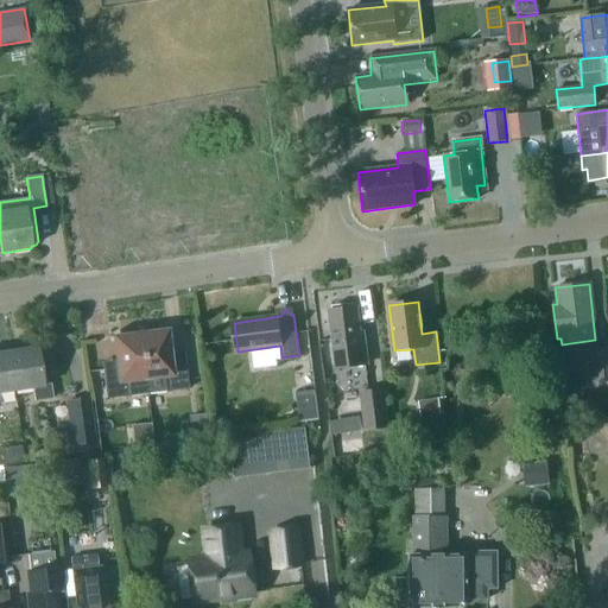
[(328,312),(334,369),(367,365),(365,342),(361,343),(358,309),(328,312)]
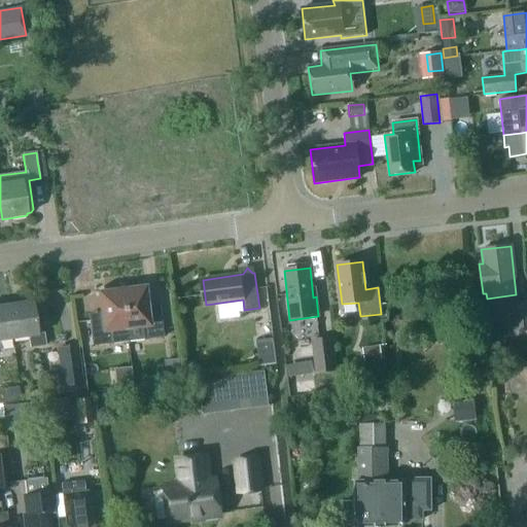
[(140,283),(121,285),(127,328),(129,342),(164,338),(161,312),(148,313),(147,307),(145,287),(141,288),(140,283)]
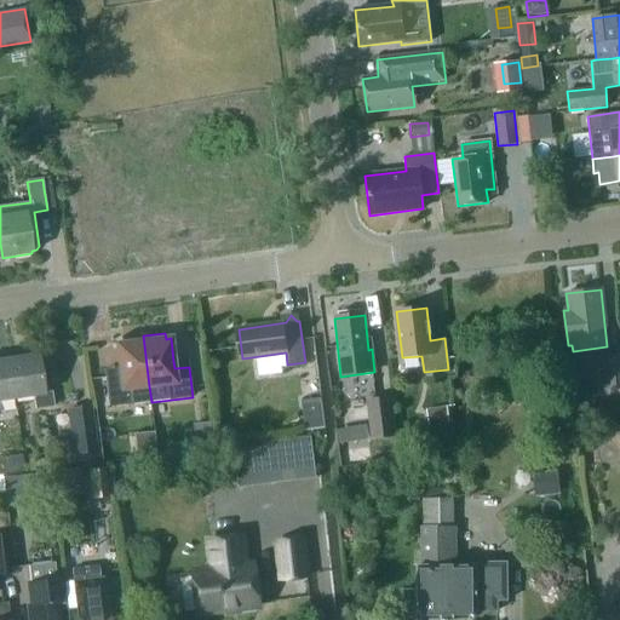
[(120,375),(105,377),(109,407),(133,405),(151,402),(149,386),(143,336),(121,338),(122,344),(116,344),(120,368),(120,375)]
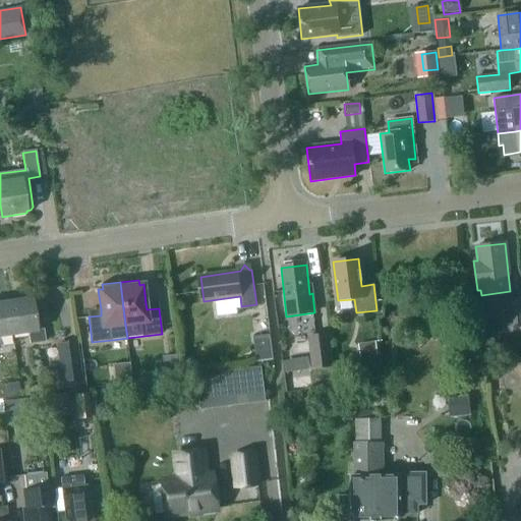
[(34,298),(7,302),(12,336),(26,334),(29,345),(44,342),(43,331),(38,332),(34,298)]
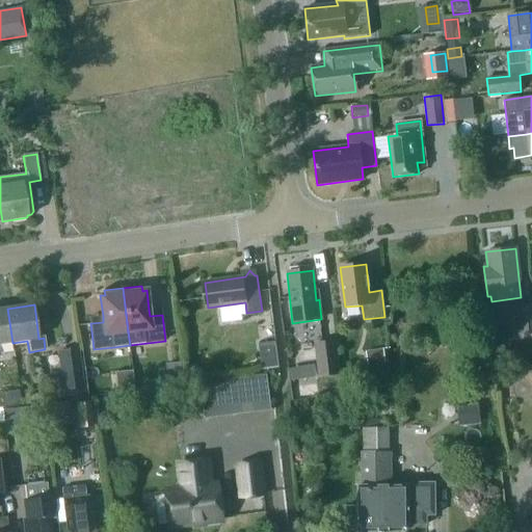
[(531,304),(516,307),(521,336),(531,334),(531,304)]
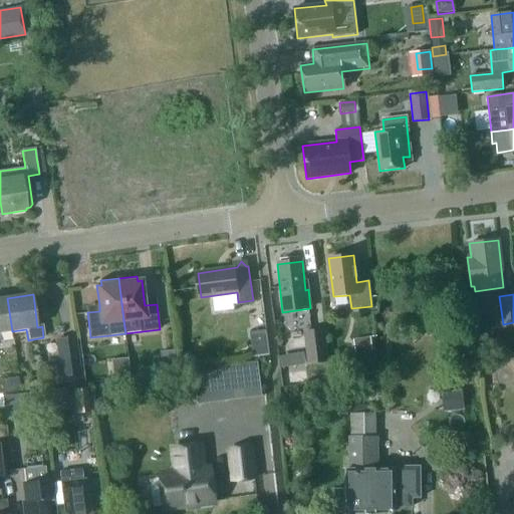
[(0,332),(12,331),(7,298),(0,299),(0,332)]
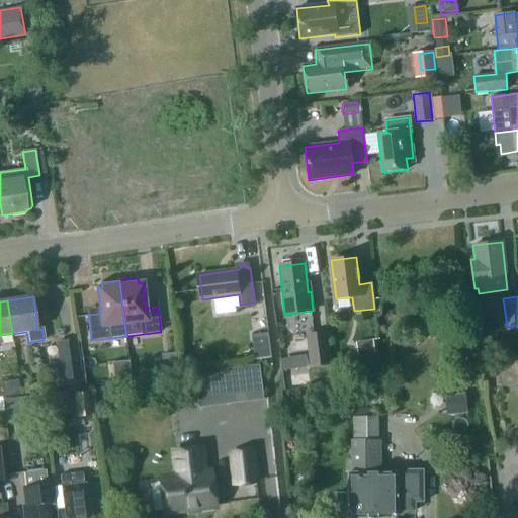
[(331,365),(327,332),(306,335),(310,368),(331,365)]
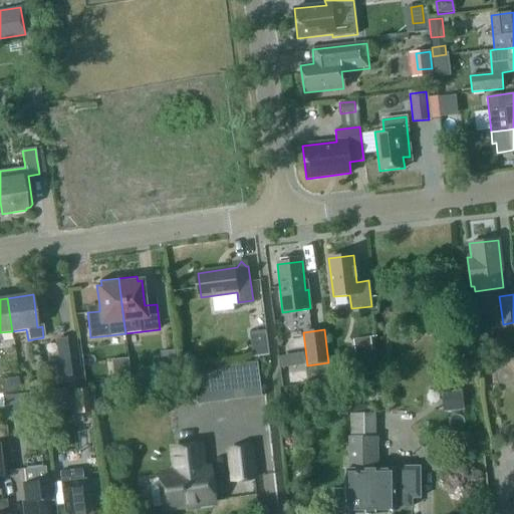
[(269,354),(266,330),(249,332),(253,356),(269,354)]
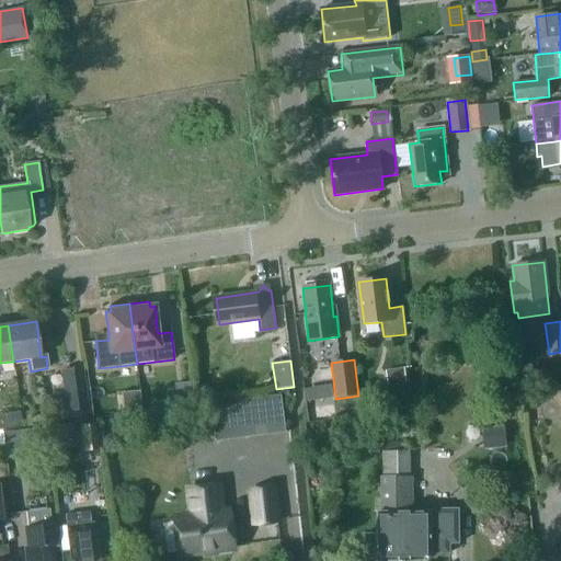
[(88,409),(81,367),(58,370),(65,412),(88,409)]
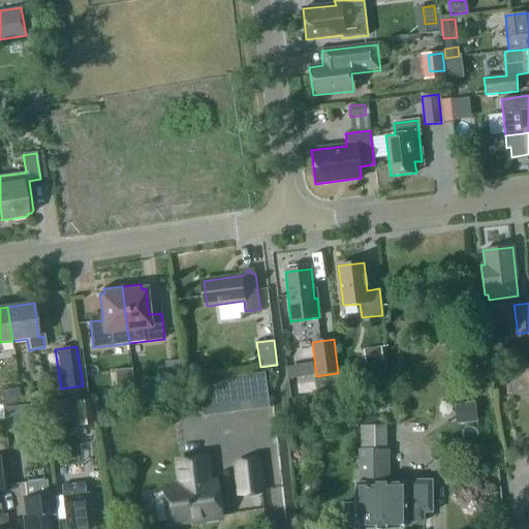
[(380,347),(364,349),(365,363),(382,361),(380,347)]
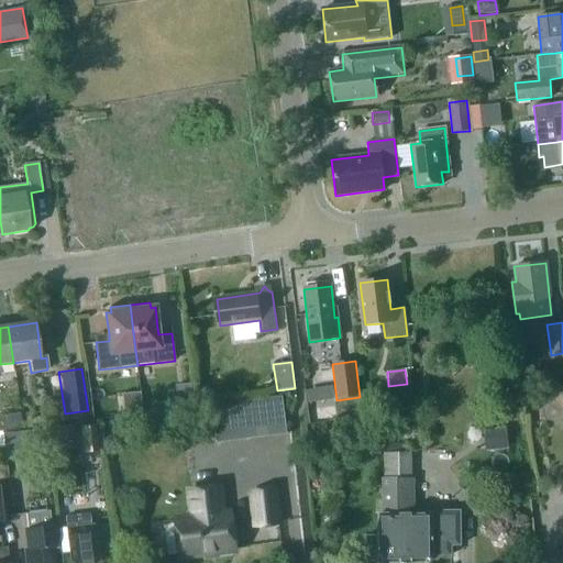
[(282,397),(243,401),(249,439),(286,434),(282,397)]
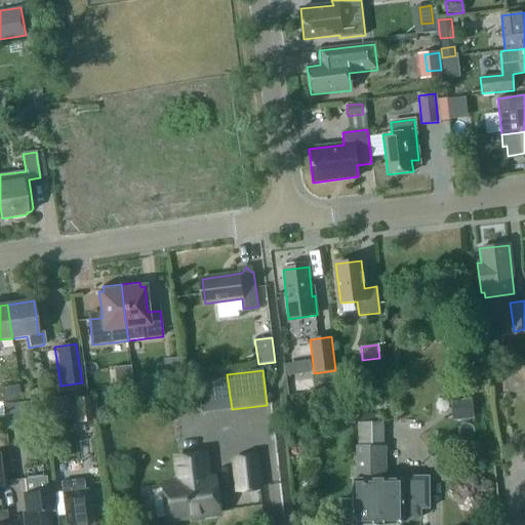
[(19,400),(17,387),(5,388),(7,401),(19,400)]
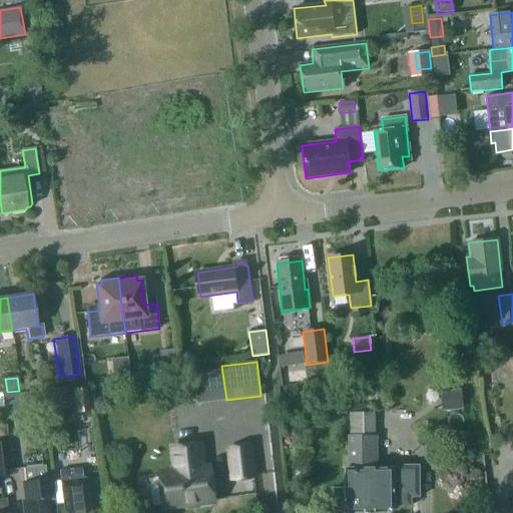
[(88,411),(86,389),(74,390),(75,412),(88,411)]
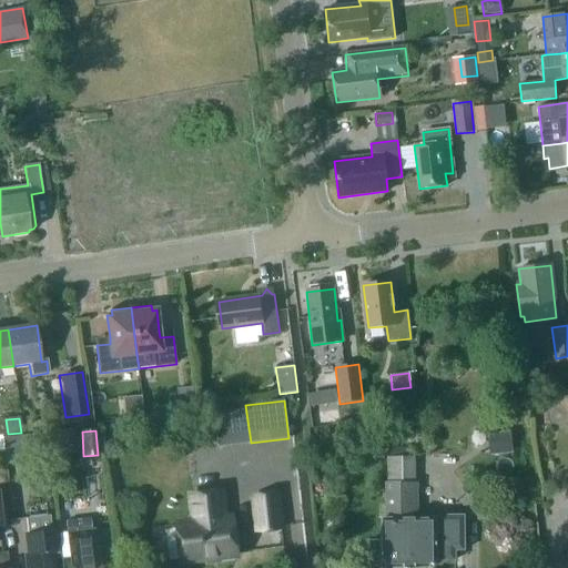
[(513,453),(510,433),(497,434),(499,454),(513,453)]
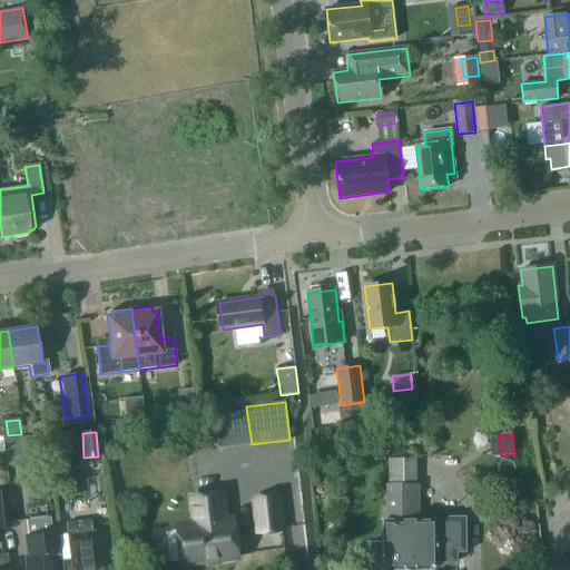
[(384,520),(384,541),(369,541),(370,562),(383,561),(383,562),(390,569),(391,569),(392,569),(406,569),(408,569),(415,569),(418,569),(431,569),(432,569),(440,562),(458,562),(458,552),(467,552),(465,518),(438,519),(415,519),(415,459),(390,459),(390,505),(389,505),(389,520),(384,520)]
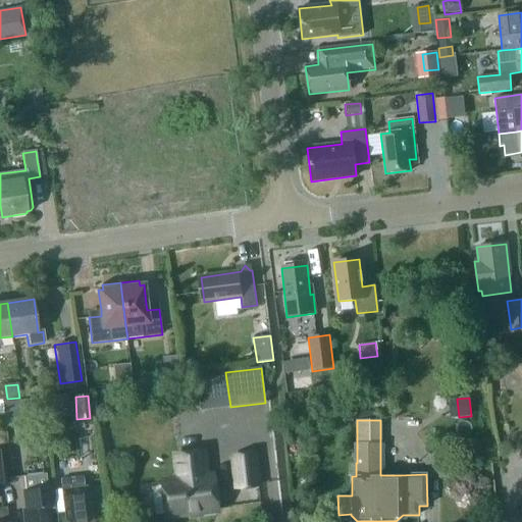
[(0,487),(10,486),(10,483),(12,483),(8,448),(0,449),(0,487)]
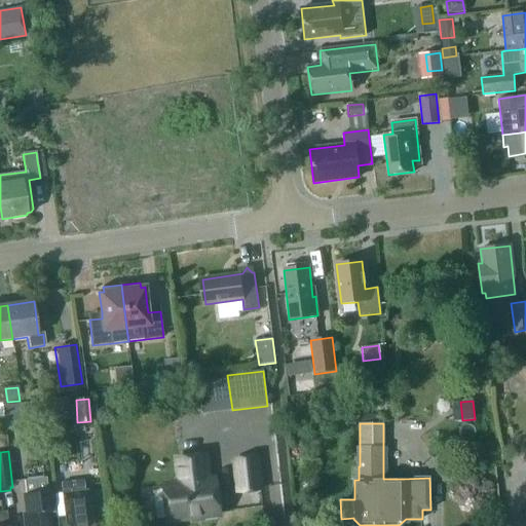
[(164,482),(167,516),(219,512),(216,477),(209,478),(205,453),(177,455),(180,480),(164,482)]
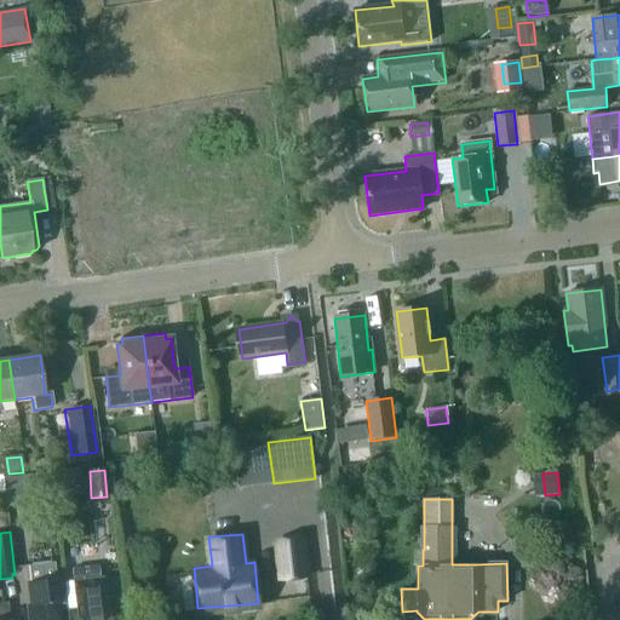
[(277,540),(281,577),(309,574),(305,537),(277,540)]
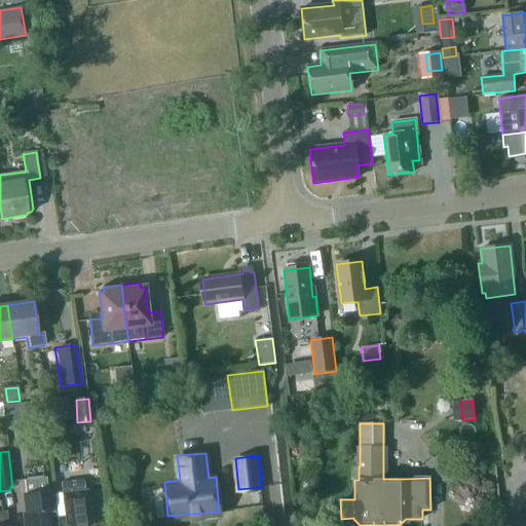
[(24,480),(26,496),(28,515),(24,515),(25,525),(49,525),(48,514),(52,514),(50,493),(47,494),(45,478),(24,480)]
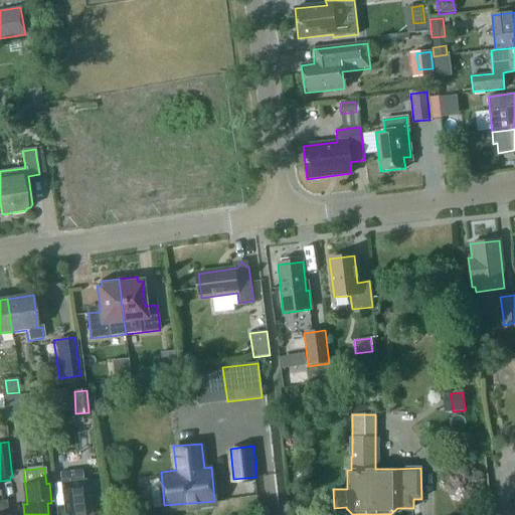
[(59,473),(63,514),(91,514),(91,511),(90,511),(89,504),(86,504),(83,480),(81,481),(80,471),(59,473)]
